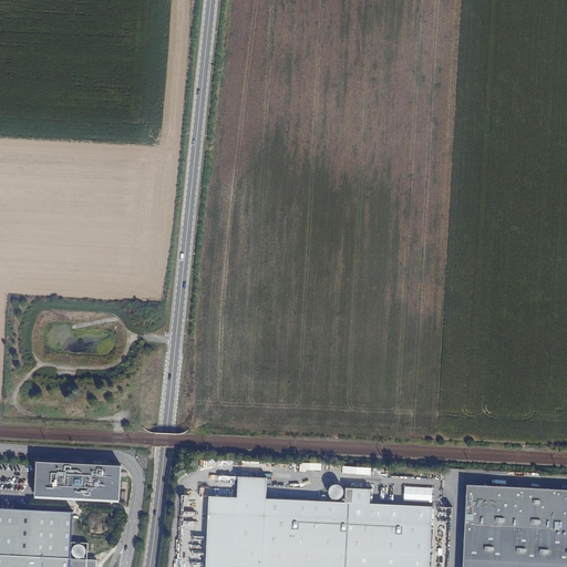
[(35,495),(120,500),(122,465),(38,461),(35,495)]
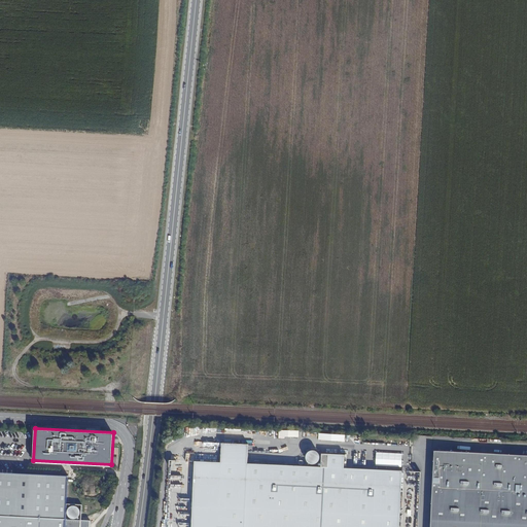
[(220,461),(195,460),(190,526),(398,526),(402,470),(344,467),(344,454),(321,453),(321,466),(247,462),(248,443),(221,442),(220,461)]
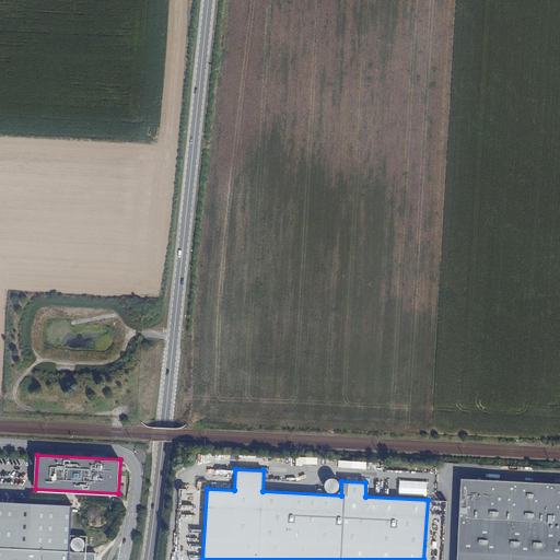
[(399,494),(427,496),(428,481),(399,480),(399,494)]
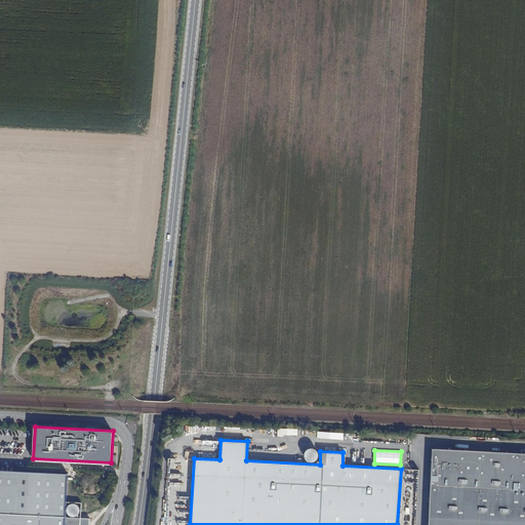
[(524,524),(524,455),(434,450),(430,524),(524,524)]
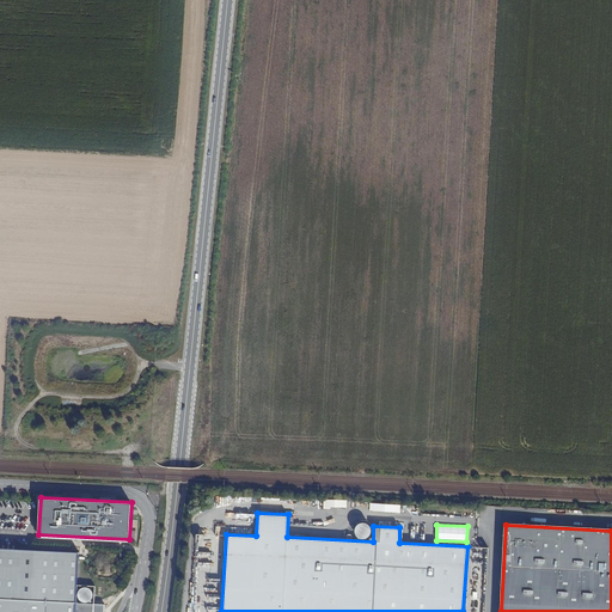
[(0,611),(104,611),(105,604),(95,604),(95,586),(78,585),(79,552),(0,548),(0,611)]
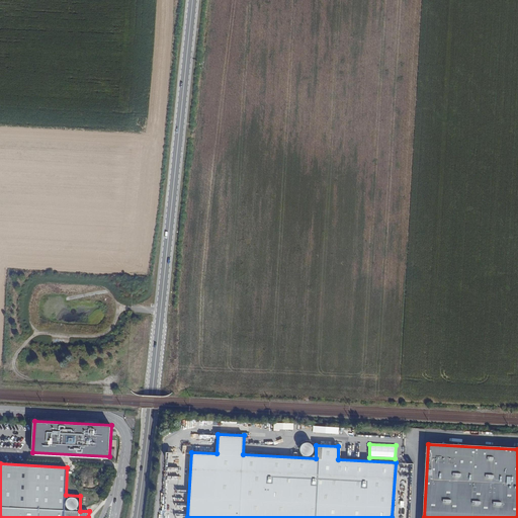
All buildings are outlined.
